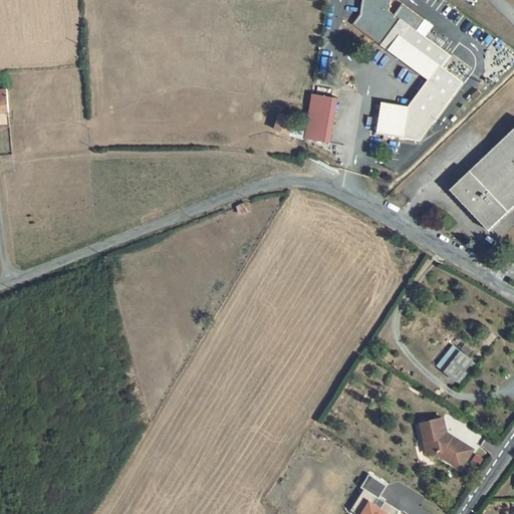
[(361,0),(360,15),(353,24),(375,41),(378,36),(384,40),(382,42),(403,56),(409,48),(437,68),(431,77),(434,79),(413,106),(415,108),(413,111),(408,110),(403,139),(420,142),(426,132),(463,82),(442,67),(451,56),(417,30),(425,20),(403,4),(395,15),(389,11),(391,0),(361,0)]
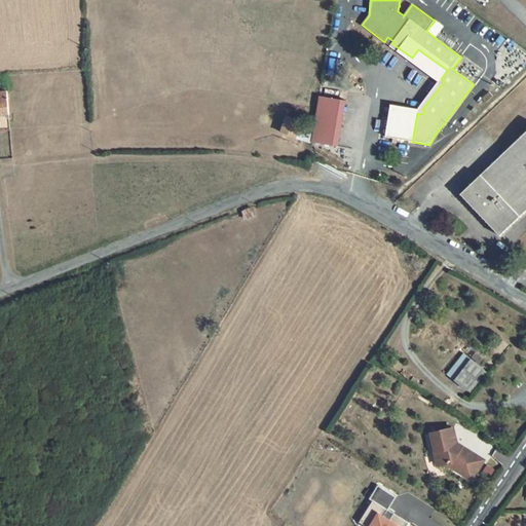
[(387,37),(384,42),(389,46),(410,61),(439,82),(441,79),(447,70),(418,49),(412,58),(391,43),(393,41),(387,37)]
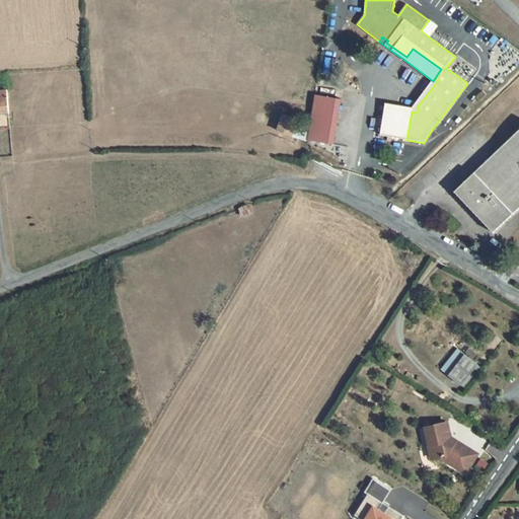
[(329,52),(323,50),(321,59),(327,61),(329,52)]
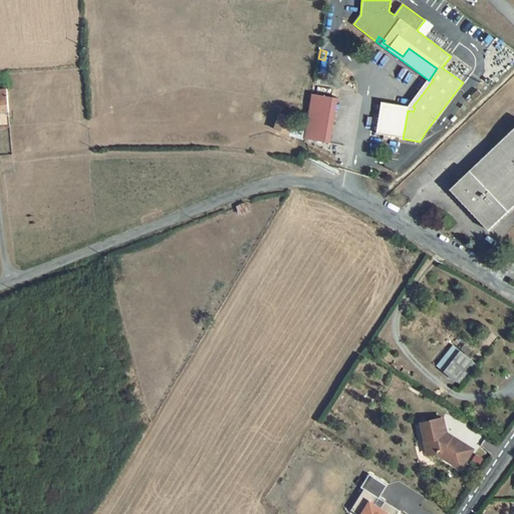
[(431,77),(429,80),(409,106),(408,110),(413,111),(415,108),(413,106),(434,79),(431,77)]
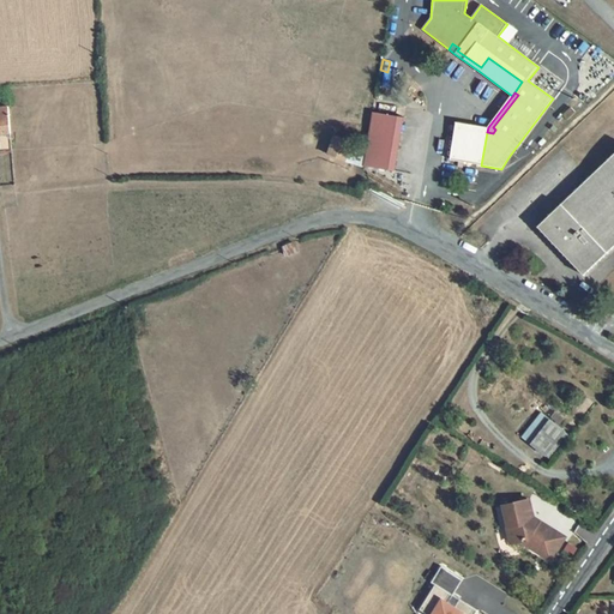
[(8,108),(0,108),(0,133),(11,133),(8,108)]
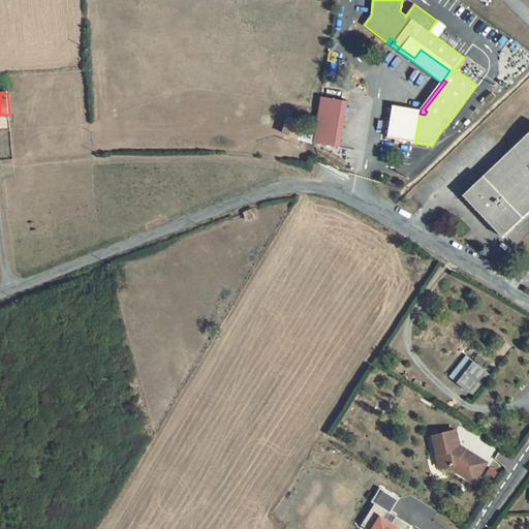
[(347,102),(323,98),(316,144),(339,148),(347,102)]
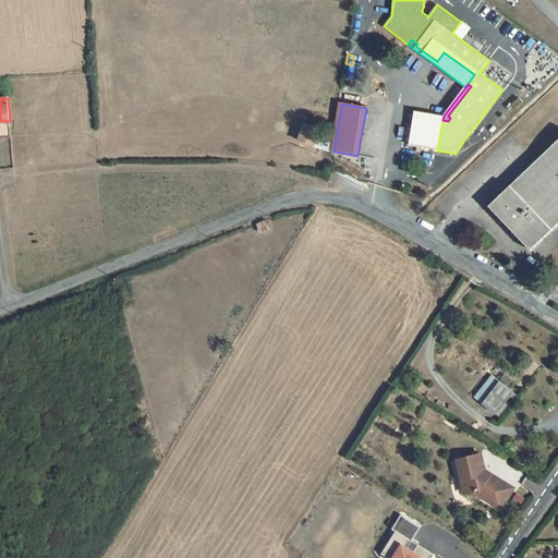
[(444,116),(414,111),(409,145),(416,146),(437,150),(443,120),(444,116)]
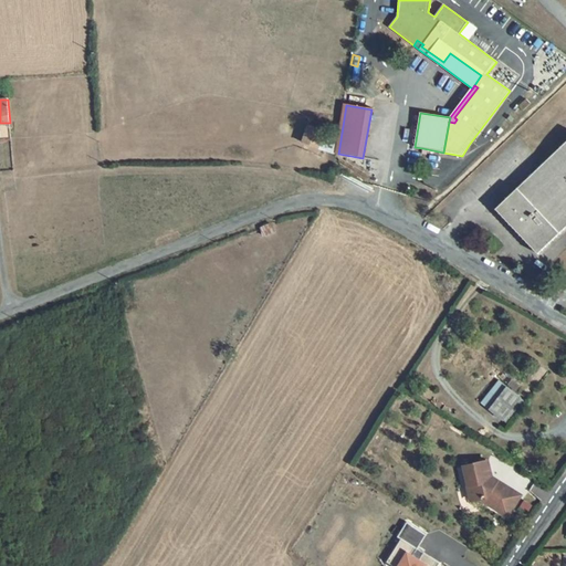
[(10,123),(0,123),(0,132),(0,140),(11,139),(10,123)]
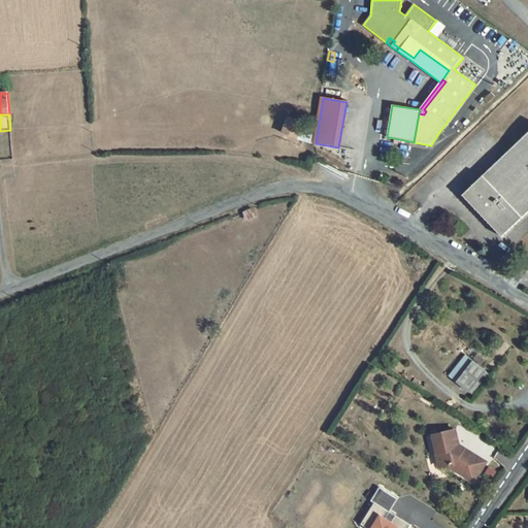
[(302,122),(288,117),(282,133),(297,138),(302,123),(302,122)]
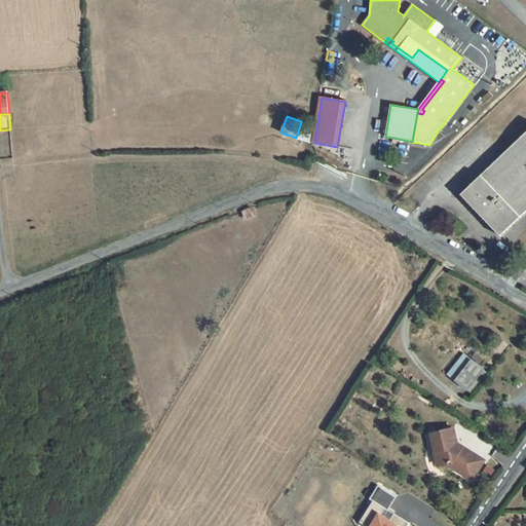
[(310,143),(313,126),(301,122),(296,138),(310,143)]
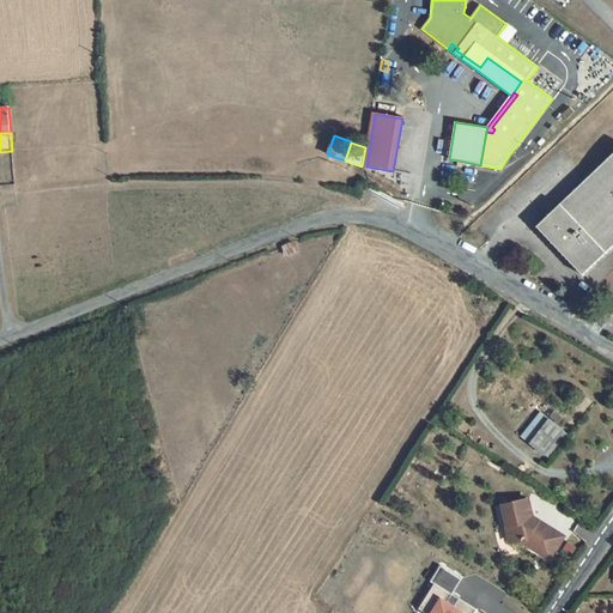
[(612,153),(538,226),(583,274),(612,246),(612,153)]
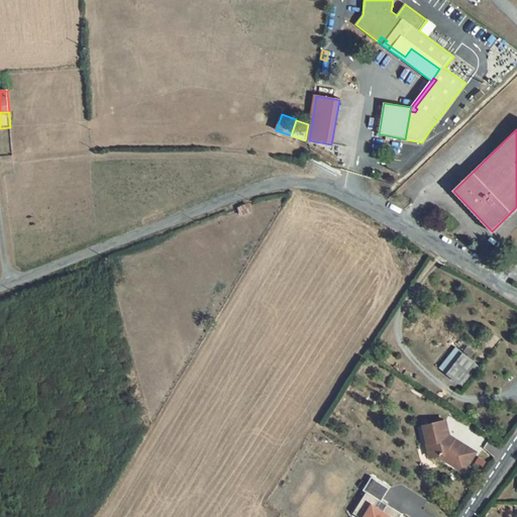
[(463,353),(446,375),(458,385),(477,364),(463,353)]
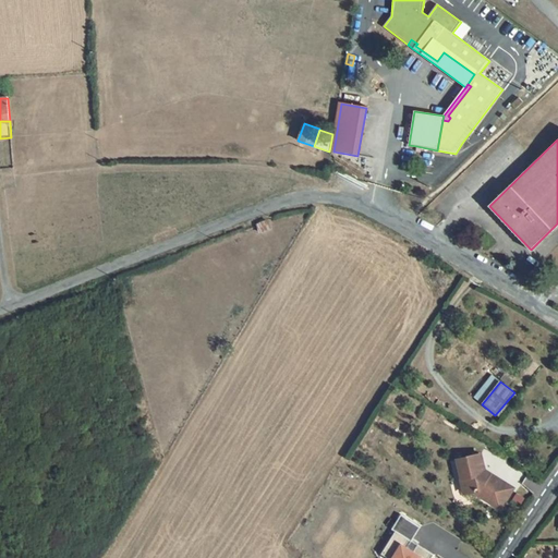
[(514,392),(495,415),(500,419),(519,396),(514,392)]
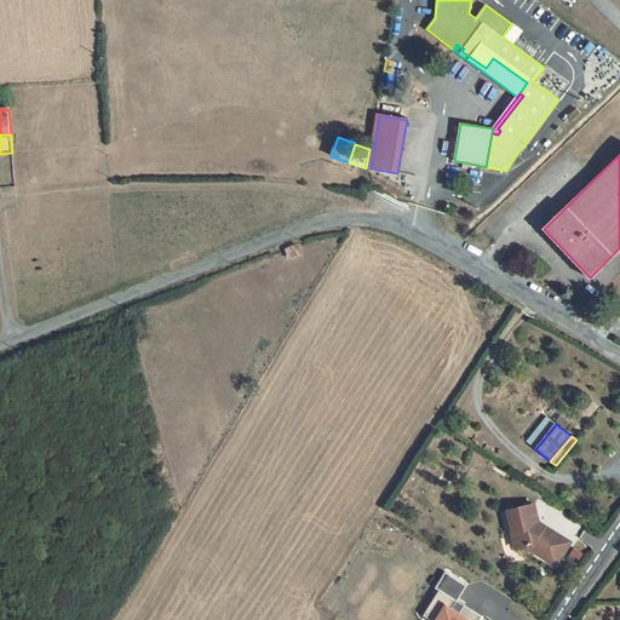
[(534,554),(557,567),(564,555),(549,545),(555,534),(540,524),(538,526),(533,506),(511,512),(517,534),(514,535),(511,535),(516,551),(532,546),(534,554)]
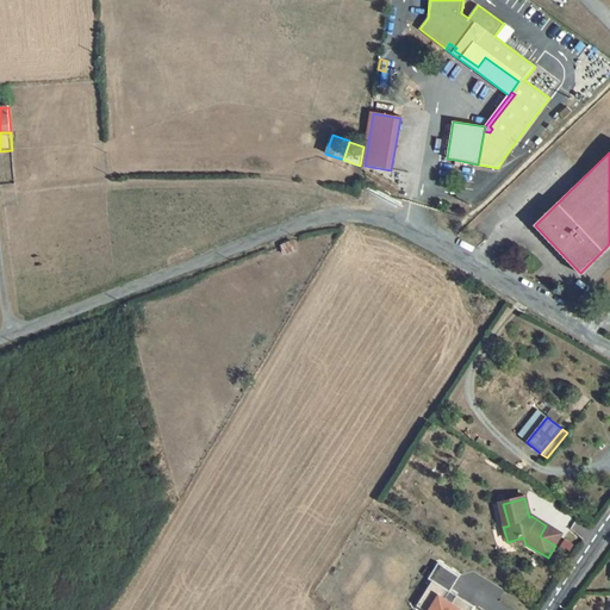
[(503,504),(499,505),(505,527),(509,526),(503,504)]
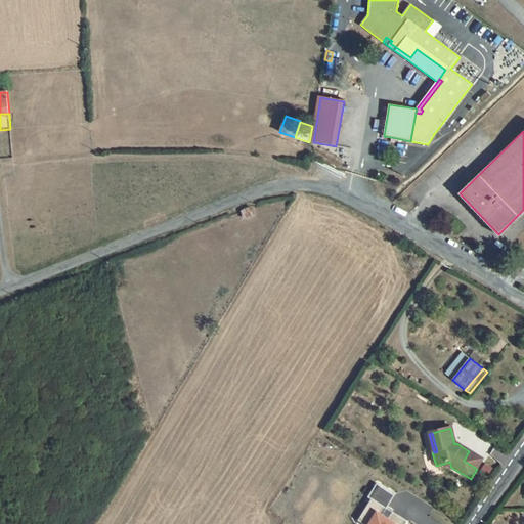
[(477,469),(482,460),(469,451),(464,461),(477,469)]
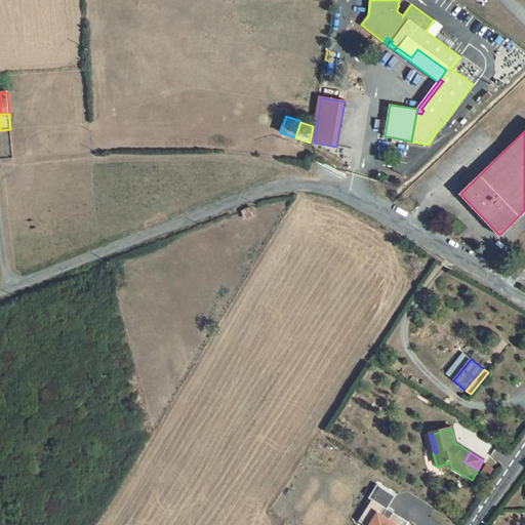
[(379,487),(375,494),(381,498),(387,491),(379,487)]
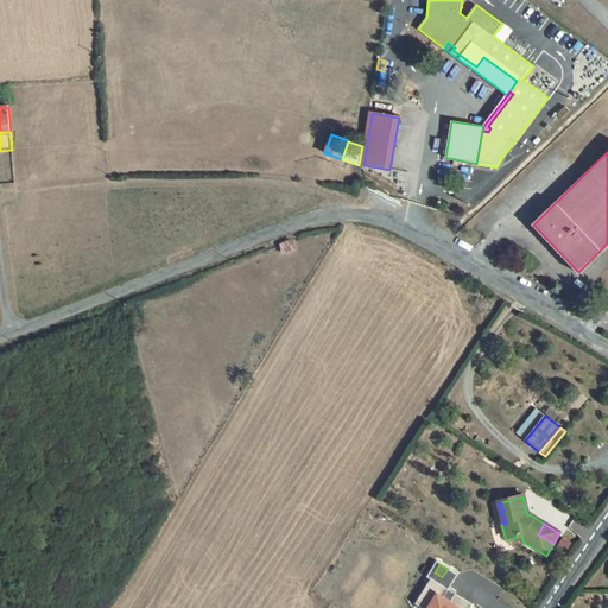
[(430,581),(434,583),(434,582),(450,593),(461,577),(448,569),(442,577),(435,572),(430,581)]
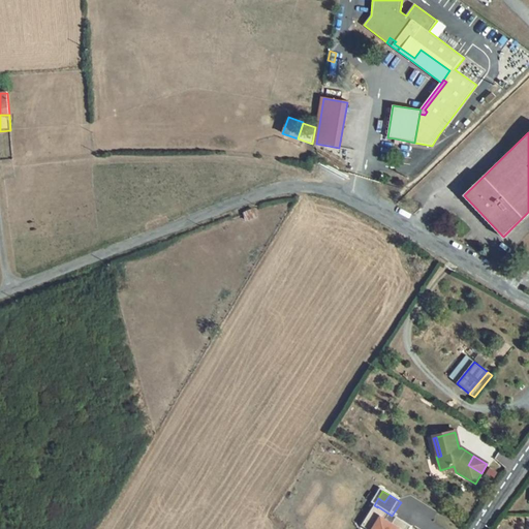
[(377,507),(364,528),(377,528),(379,527),(382,528),(412,528),(398,520),(394,527),(387,523),(392,516),(377,506),(377,507)]
